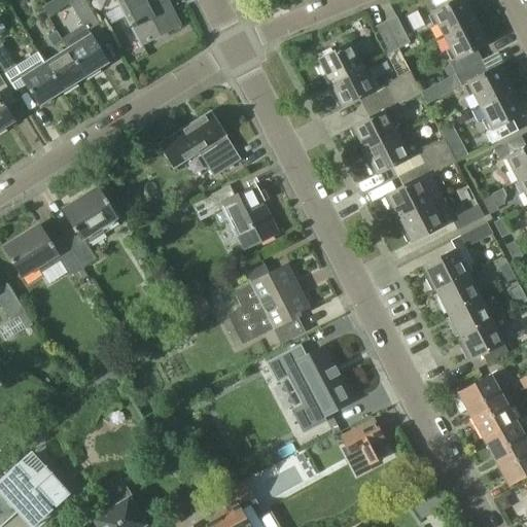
[(99,26),(82,0),(74,0),(69,4),(88,33),(99,26)]
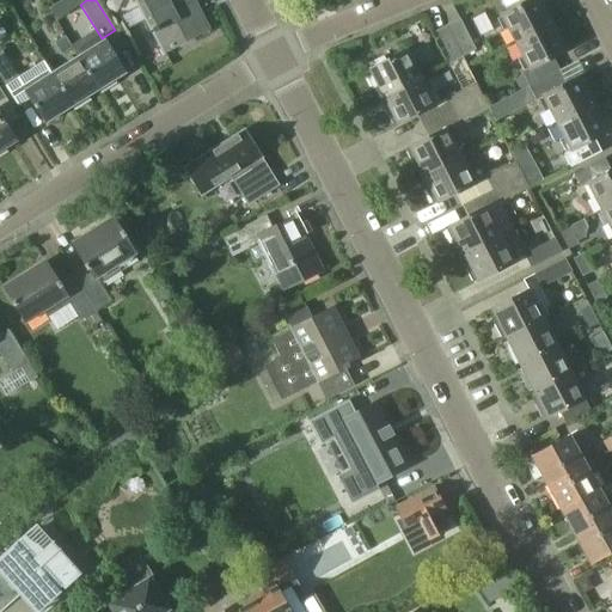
[(189,0),(135,0),(164,53),(206,31),(189,0)]
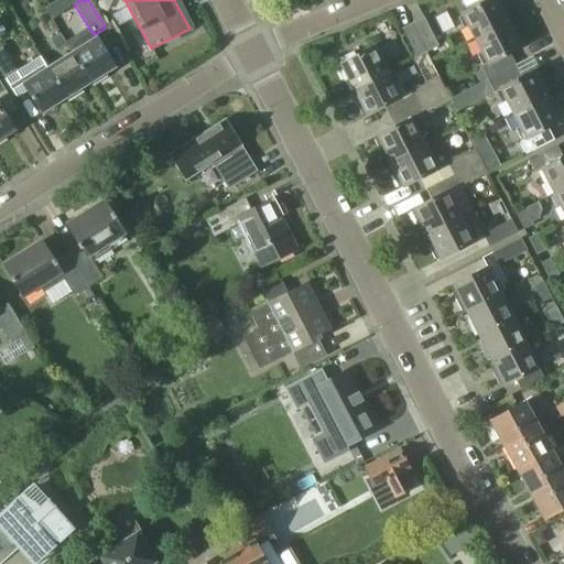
[(500,0),(492,0),(461,17),(474,42),(512,22),(500,0)]
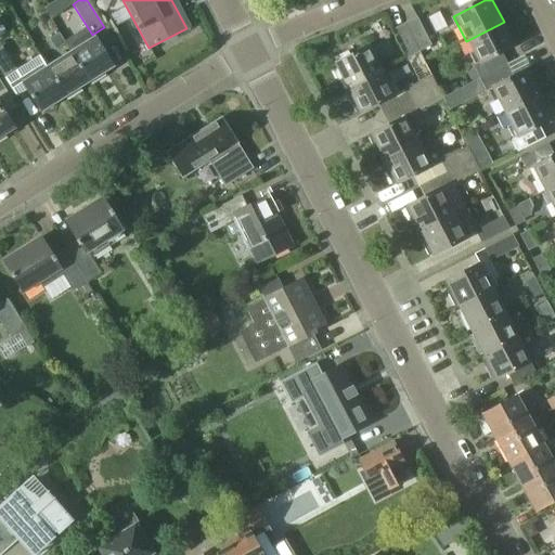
[(416,17),(404,24),(418,52),(431,46),(416,17)]
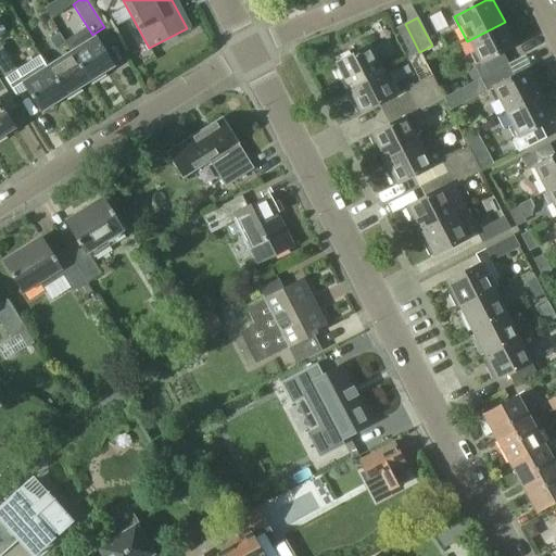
[(505,22),(467,41),(479,65),(472,68),(479,80),(508,66),(502,54),(518,47),(505,22)]
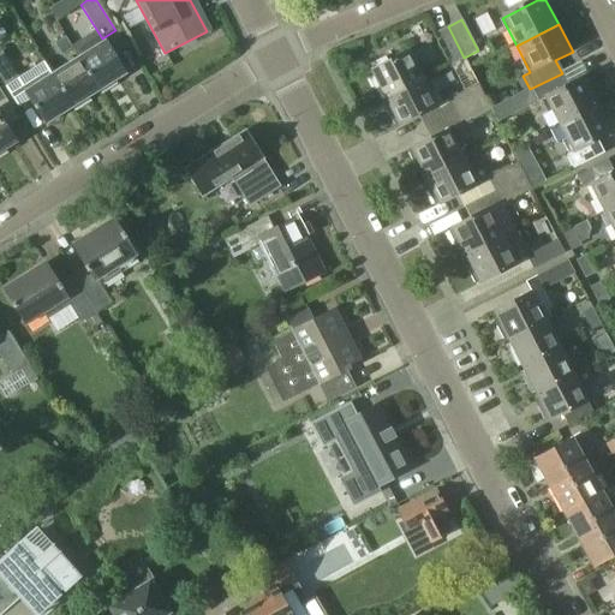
[(451,65),(464,58),(448,27),(435,34),(451,65)]
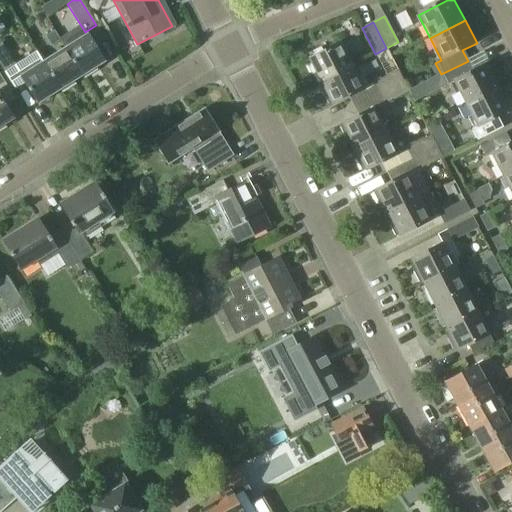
[(51,47),(60,41),(54,32),(46,37),(51,47)]
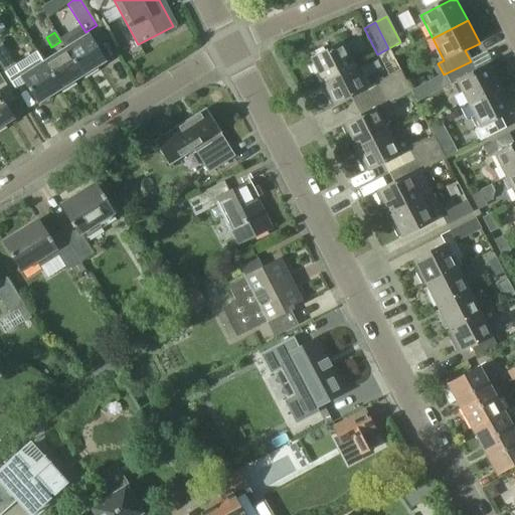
[(104,62),(87,36),(64,50),(81,77),(104,62)]
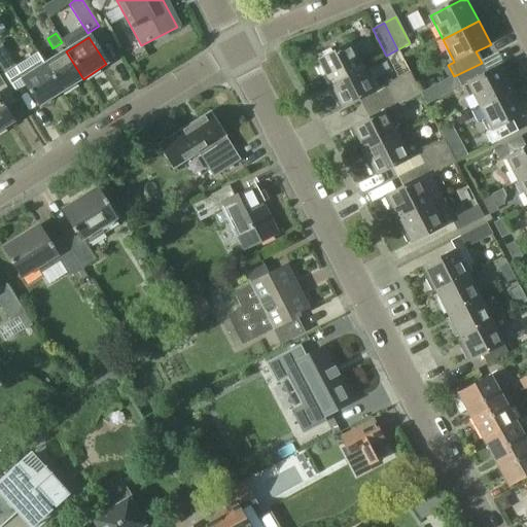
[(38,55),(37,56),(15,68),(1,45),(0,46),(0,68),(8,82),(14,93),(25,86),(38,107),(61,94),(43,66),(44,65),(38,55)]
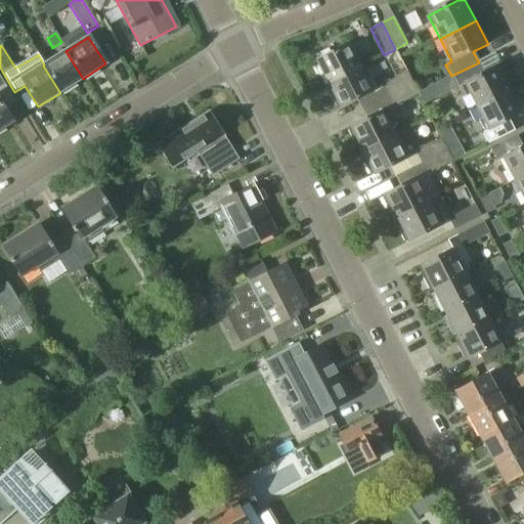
[(312,64),(308,67),(314,79),(318,76),(323,87),(360,69),(347,45),(324,56),(322,52),(310,58),(313,62),(311,63),(312,64)]
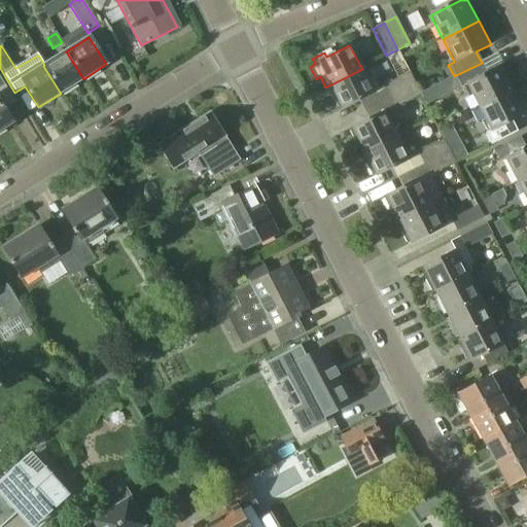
[(43,66),(61,94),(83,79),(66,51),(44,65),(43,66)]
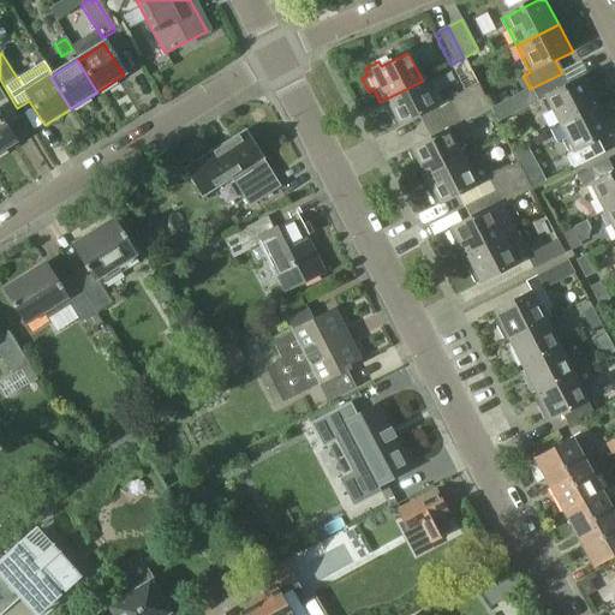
[(601,105),(586,76),(568,85),(562,73),(530,89),(537,103),(544,100),(557,126),(601,105)]
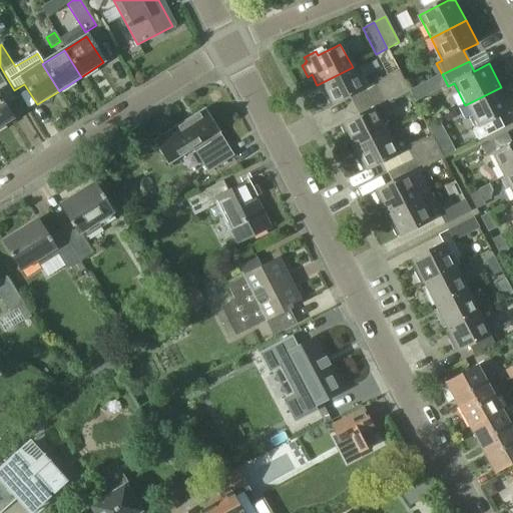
[(364,91),(353,67),(317,85),(329,109),(364,91)]
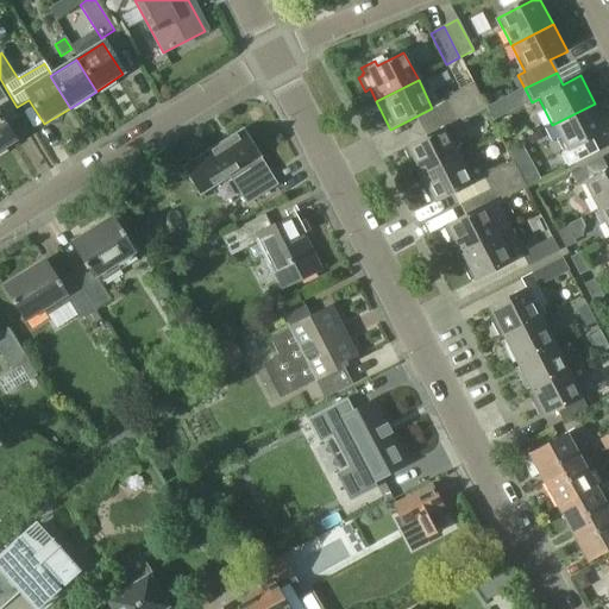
[(473,83),(443,99),(450,112),(481,96),(473,83)]
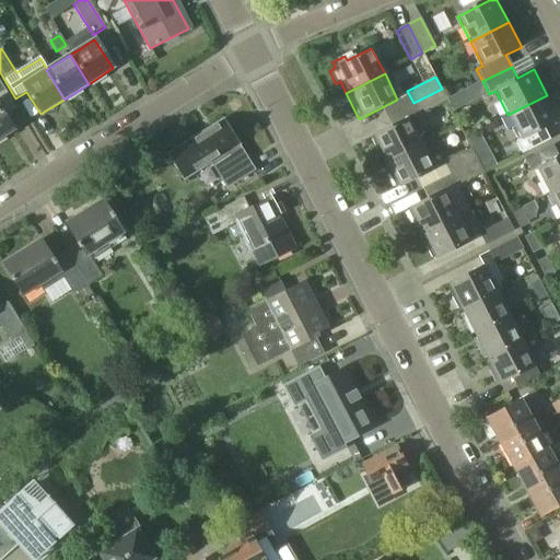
[(0,140),(14,131),(4,116),(15,109),(0,83),(0,140)]
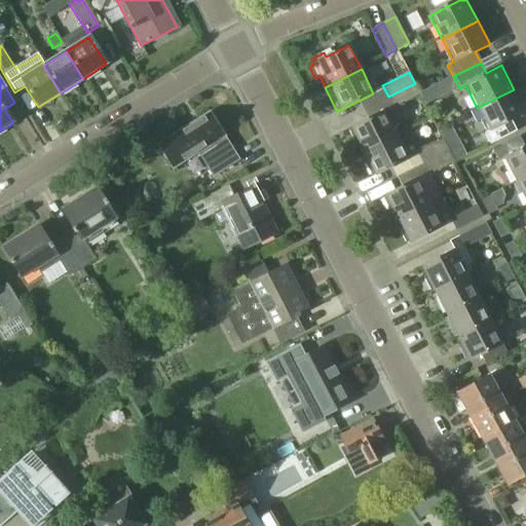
[(388,97),(395,109),(421,95),(415,83),(388,97)]
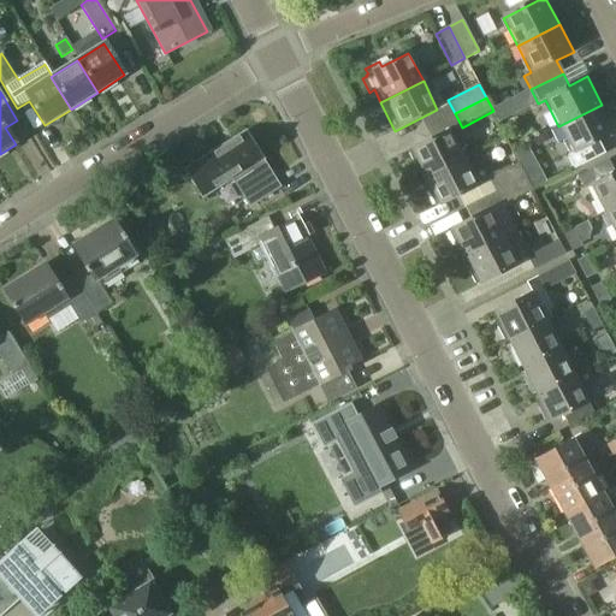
[(573,172),(605,155),(598,141),(615,132),(602,105),(558,126),(573,154),(566,158),(573,172)]
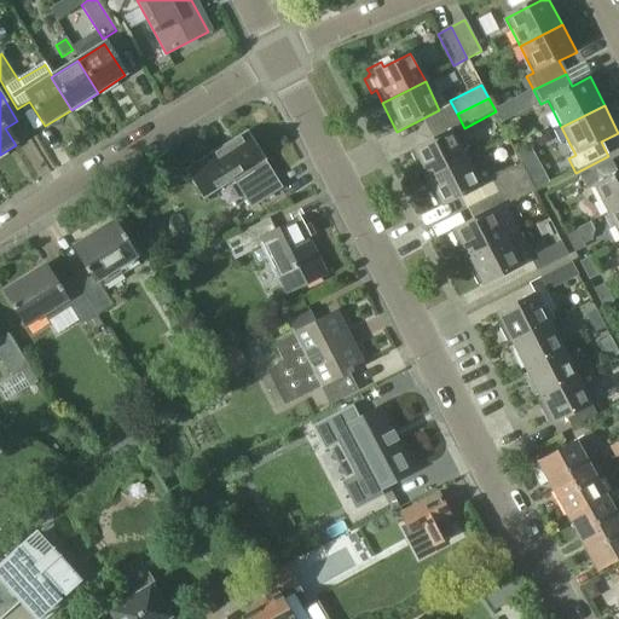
[(451,132),(409,154),(423,181),(466,160),(451,132)]
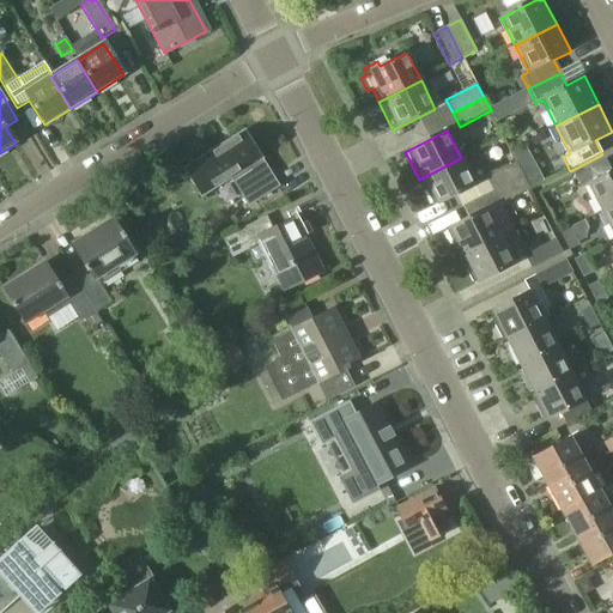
[(248,207),(279,187),(255,149),(258,147),(250,137),(248,138),(247,135),(188,175),(186,177),(192,187),(194,186),(199,195),(228,175),(248,207)]
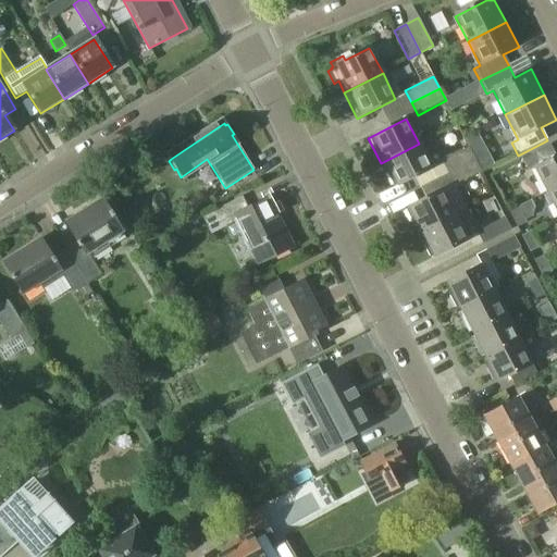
[(432,170),(426,159),(419,144),(381,163),(394,189),(432,170)]
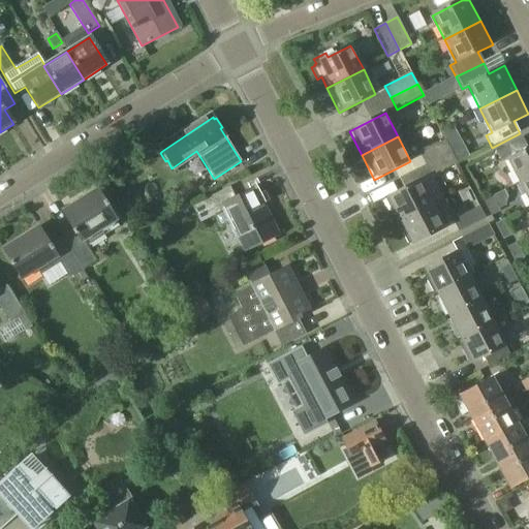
[(506,162),(507,164),(519,184),(528,178),(528,149),(528,150),(522,138),(494,153),(500,165),(506,162)]
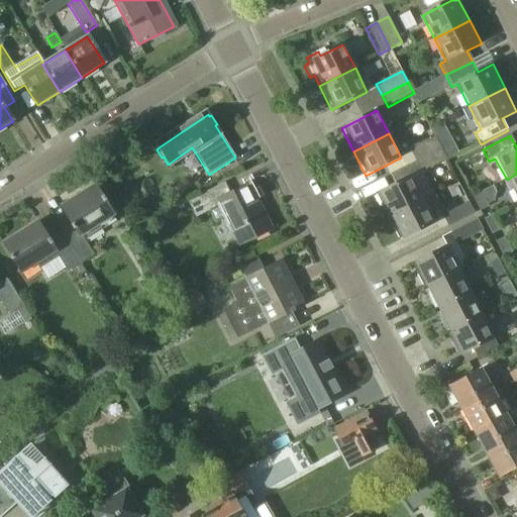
[(435,137),(410,149),(415,162),(433,152),(440,148),(435,137)]
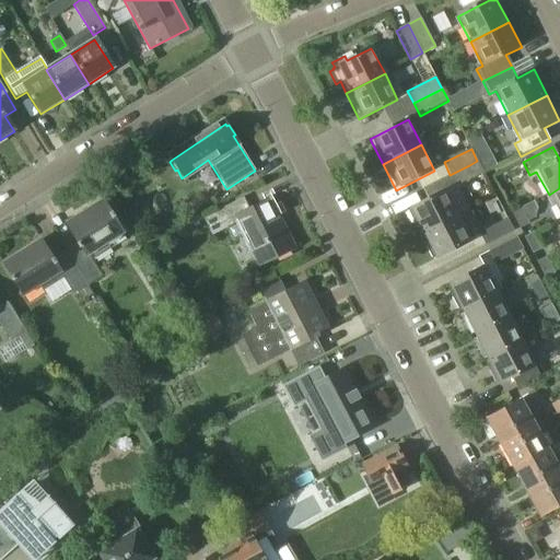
[(477,161),(469,165),(450,175),(456,187),(483,174),(477,161)]
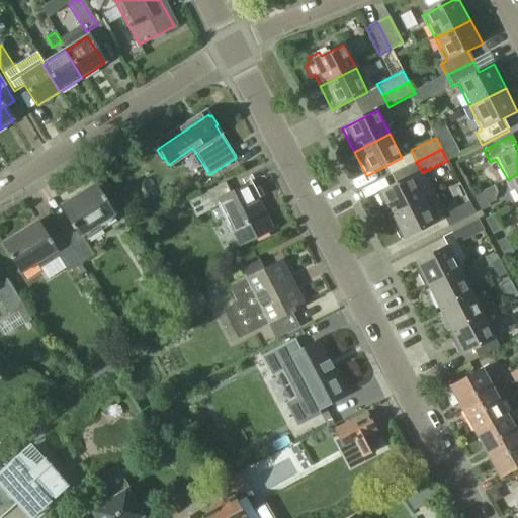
[(517,174),(508,180),(517,199),(517,174)]
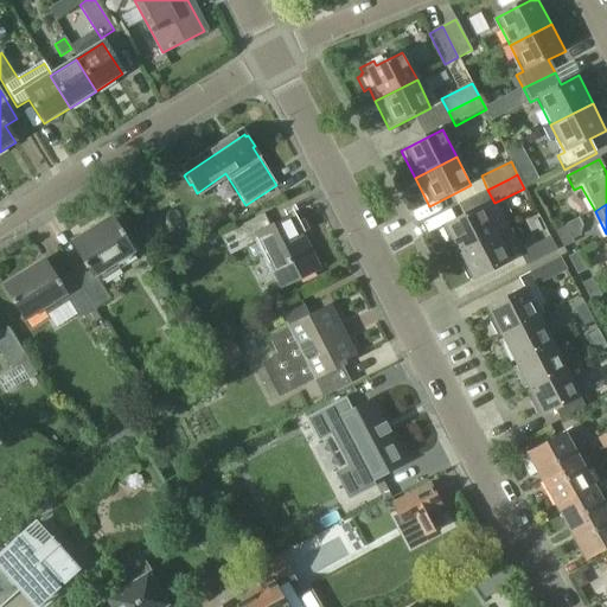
[(481,206),(440,228),(454,255),(496,234),(481,206)]
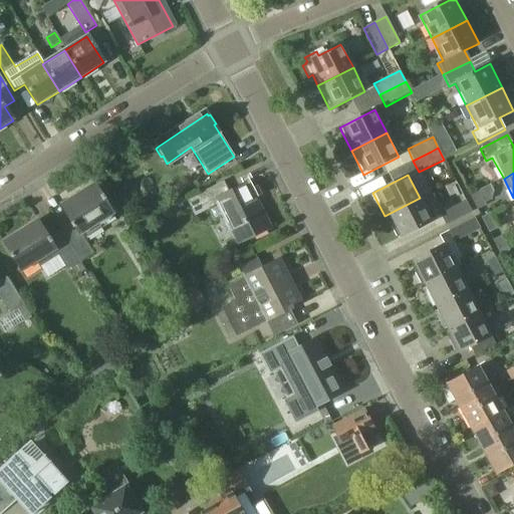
[(269,229),(247,185),(229,194),(222,183),(185,201),(193,217),(217,205),(237,245),(269,229)]
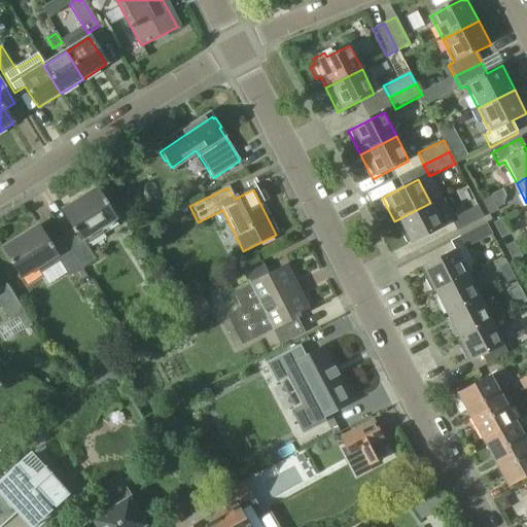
[(74,230),(63,238),(82,269),(95,260),(85,246),(103,235),(100,230),(115,220),(97,190),(63,212),(74,230)]
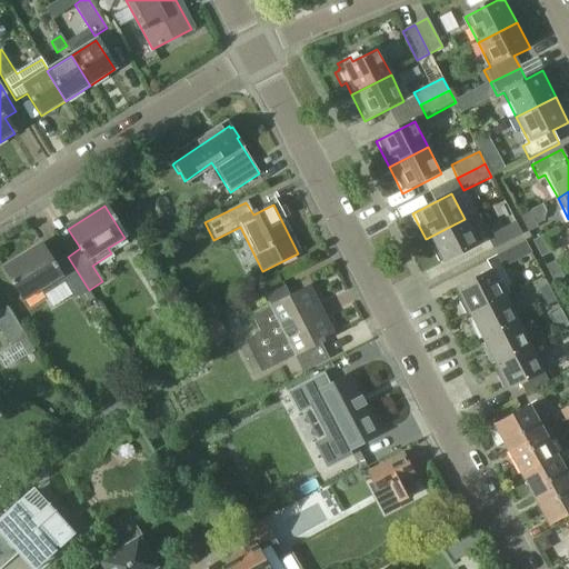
[(538,230),(528,212),(519,217),(529,235),(538,230)]
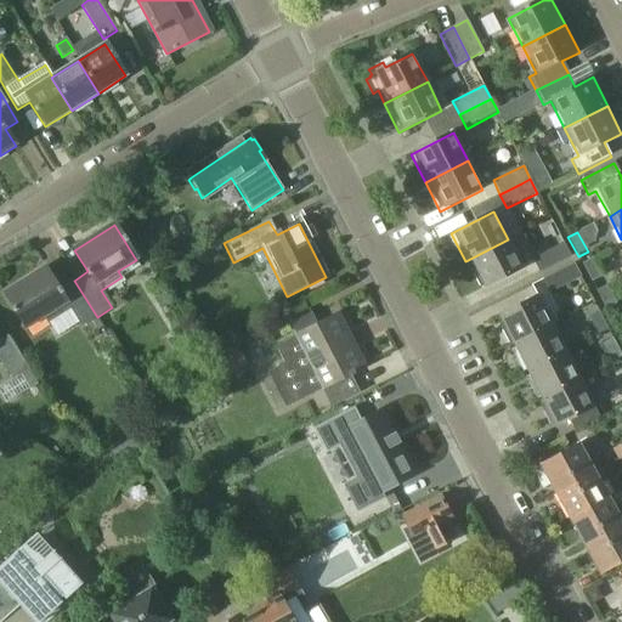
[(480,289),(522,267),(508,239),(465,261),(480,289)]
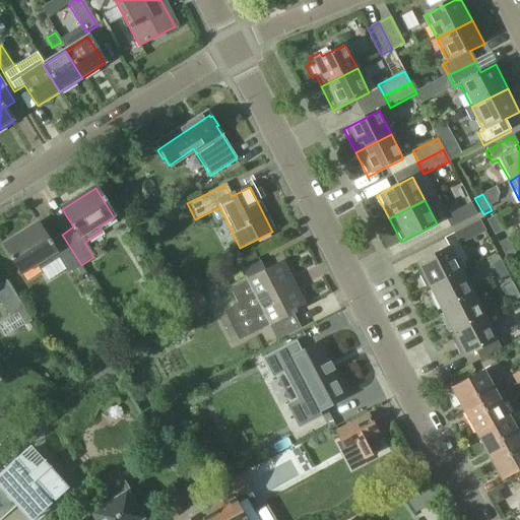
[(476,214),(470,204),(445,217),(450,229),(476,214)]
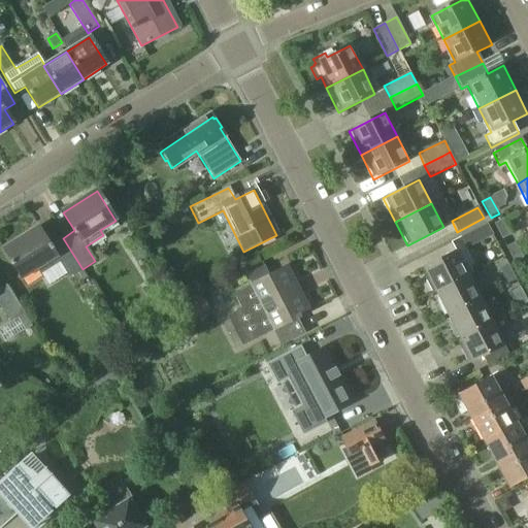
[(503,242),(512,238),(502,220),(494,224),(503,242)]
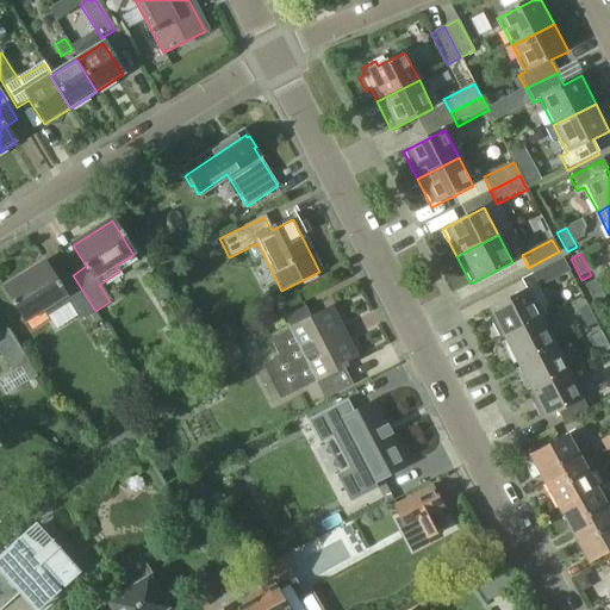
[(570,273),(562,259),(531,274),(539,288),(570,273)]
